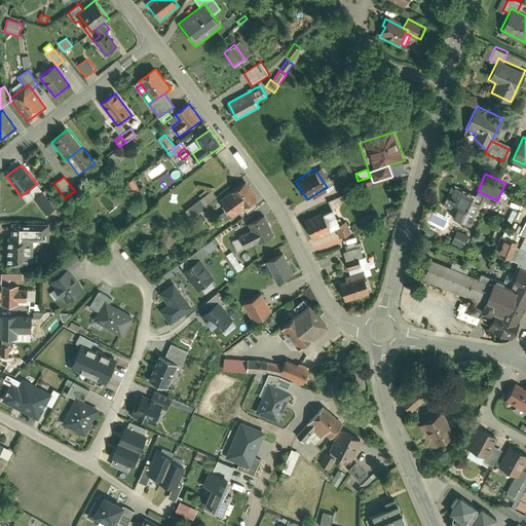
[(332,180),(325,184),(327,187),(325,188),(328,193),(337,187),(332,180)]
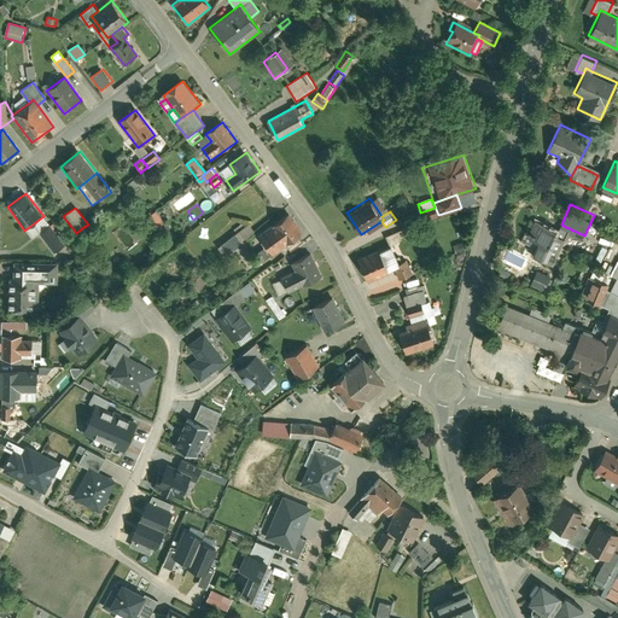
[(555,257),(569,228),(561,225),(537,214),(530,232),(540,235),(535,248),(555,257)]
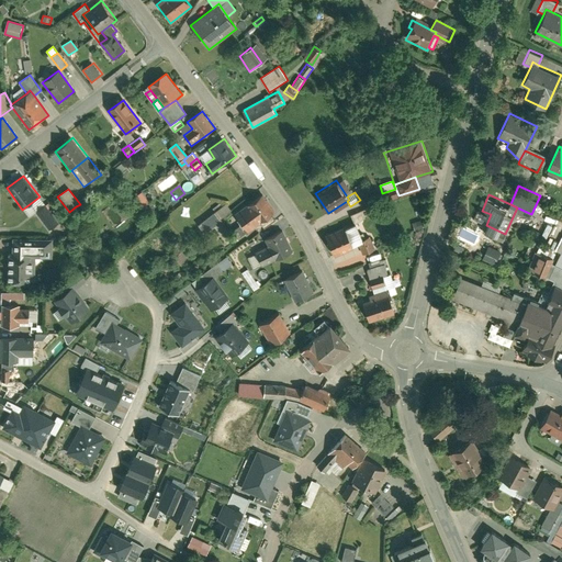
[(274,213),(261,195),(235,214),(248,232),(274,213)]
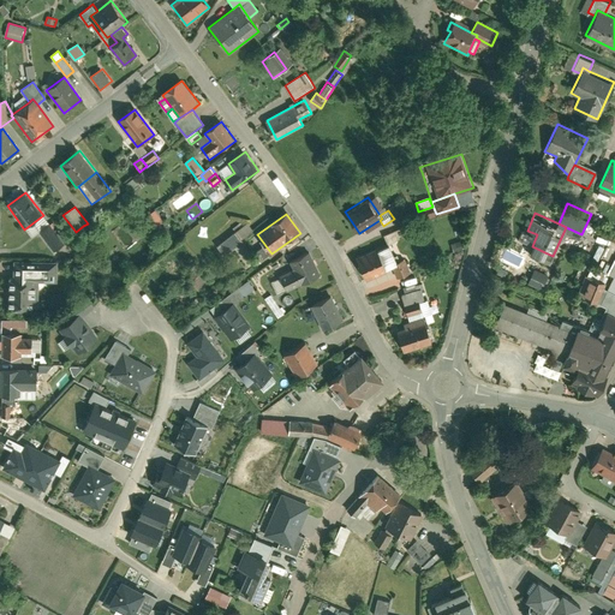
[(49,225),(43,215),(24,230),(31,238),(40,232),(49,225)]
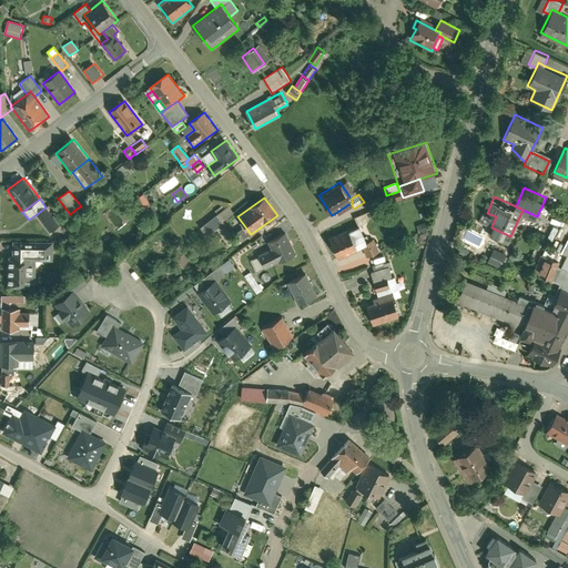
[(234,213),(229,206),(219,214),(224,221),(234,213)]
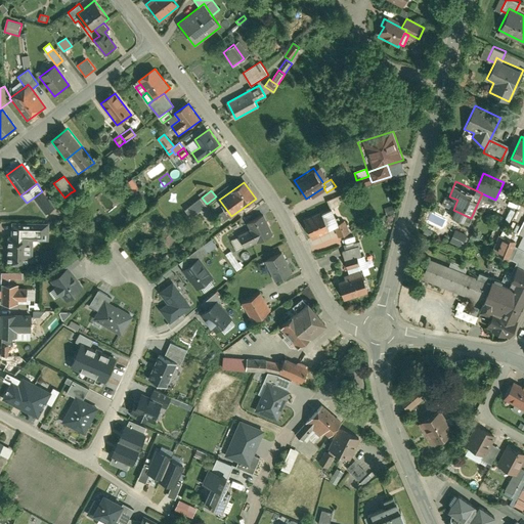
[(42,191),(34,198),(46,215),(55,209),(42,191)]
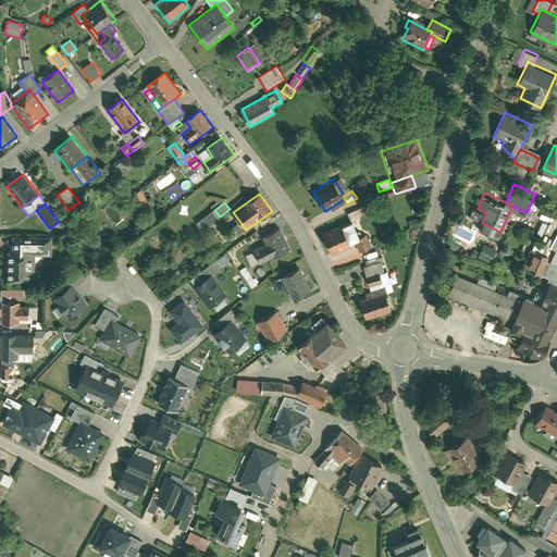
[(79,210),(75,205),(69,210),(63,213),(67,219),(79,210)]
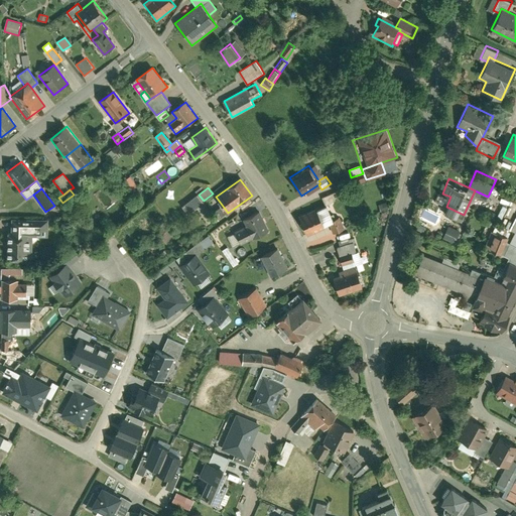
[(326,206),(327,206),(337,201),(333,192),(321,198),(326,206)]
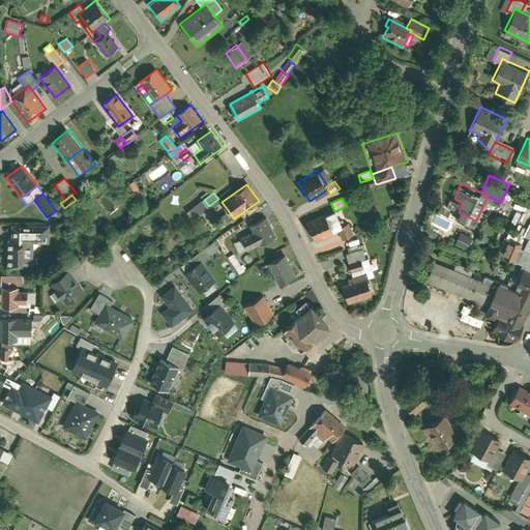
[(209,206),(204,200),(186,212),(193,221),(210,208),(209,206)]
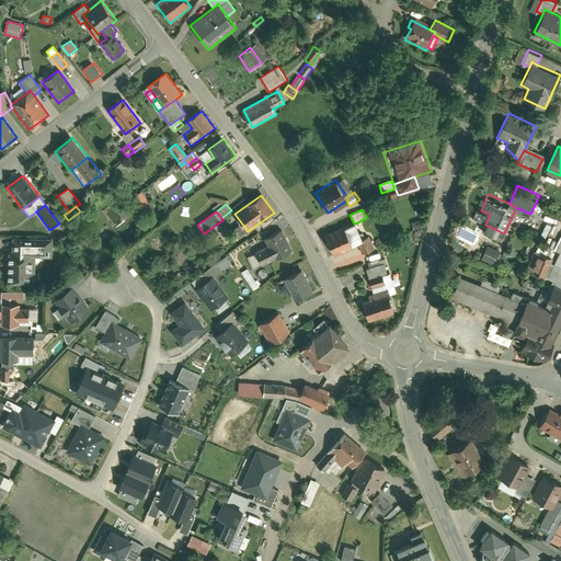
[(80,213),(69,220),(72,225),(82,217),(80,213)]
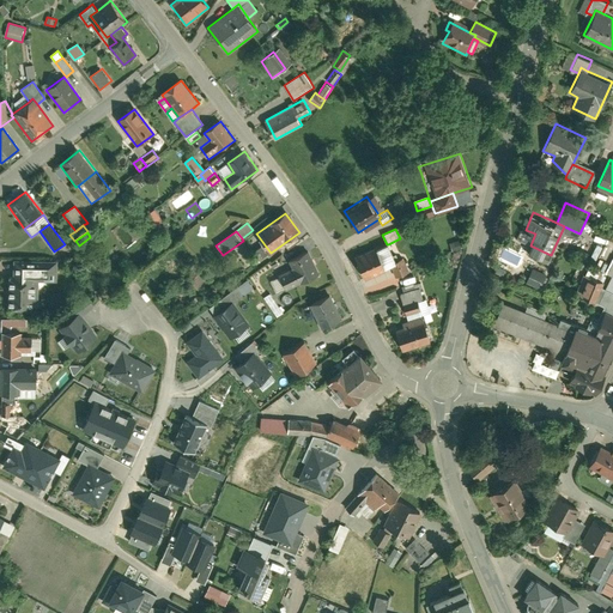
[(377,249),(386,268),(390,266),(398,263),(396,261),(388,244),(387,244),(377,249)]
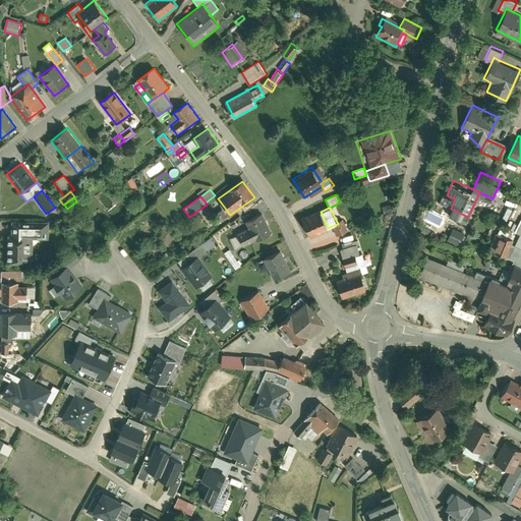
[(320,211),(302,219),(310,237),(329,229),(328,228),(321,212),(320,211)]
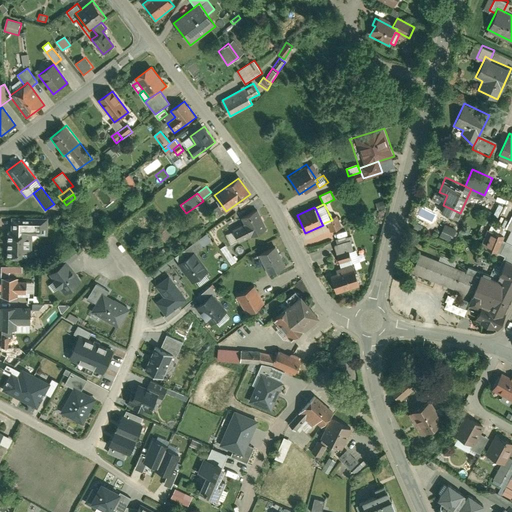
[(511,261),(511,260),(511,212),(504,208),(494,228),(492,233),(498,236),(491,250),(491,251),(511,261)]
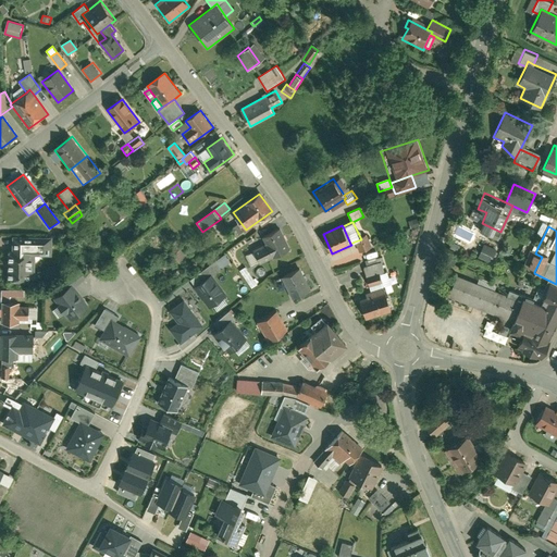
[(261,264),(283,254),(272,232),(250,243),(261,264)]
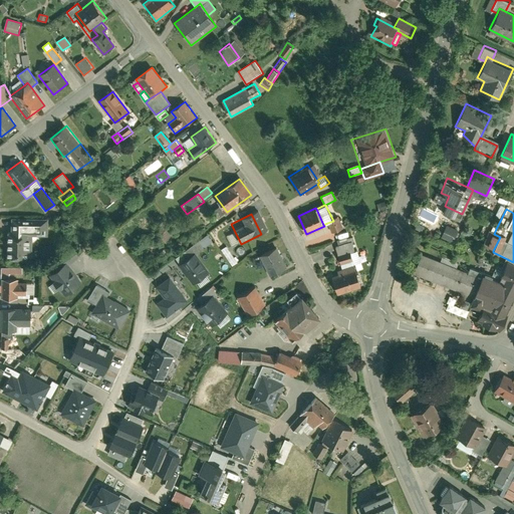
[(12,232),(8,232),(7,260),(29,261),(29,237),(48,237),(48,219),(12,218),(12,232)]
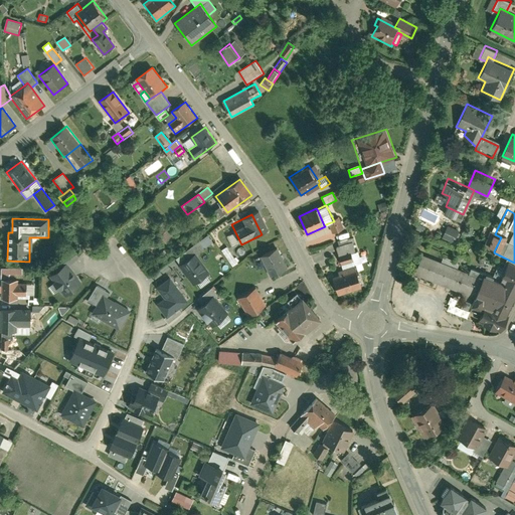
[(334,221),(328,223),(333,233),(340,230),(334,218),(333,219),(334,221)]
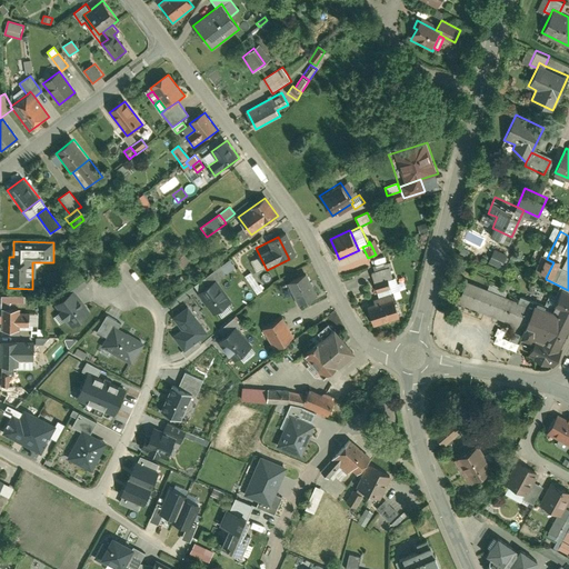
[(510,248),(498,242),(495,249),(507,255),(510,248)]
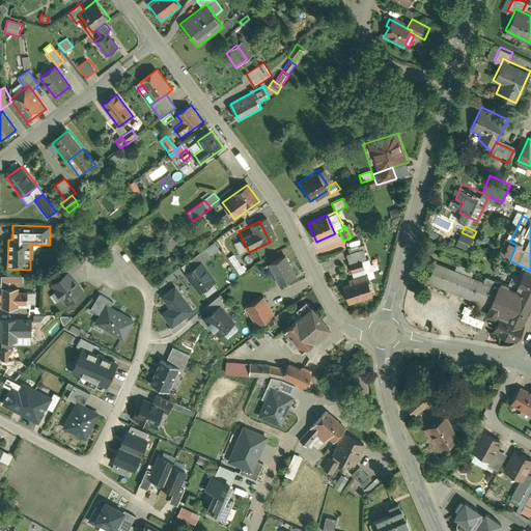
[(516,245),(510,242),(512,236),(502,231),(496,245),(501,248),(499,254),(509,259),(516,245)]
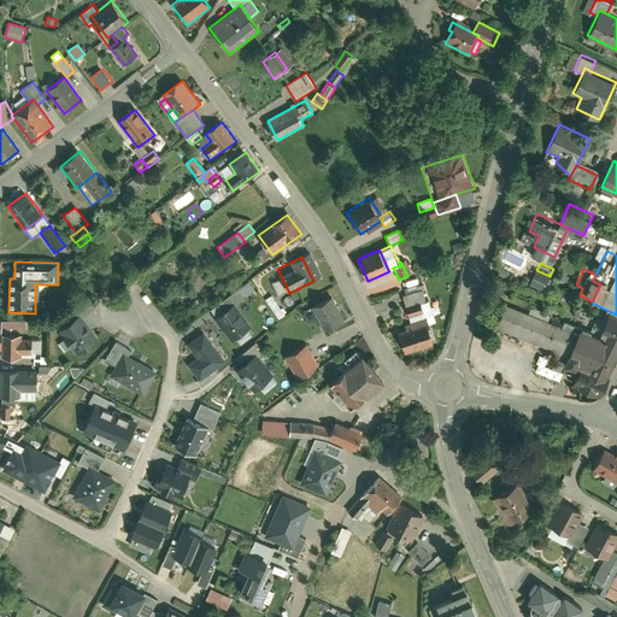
[(265,270),(257,277),(260,282),(270,276),(265,270)]
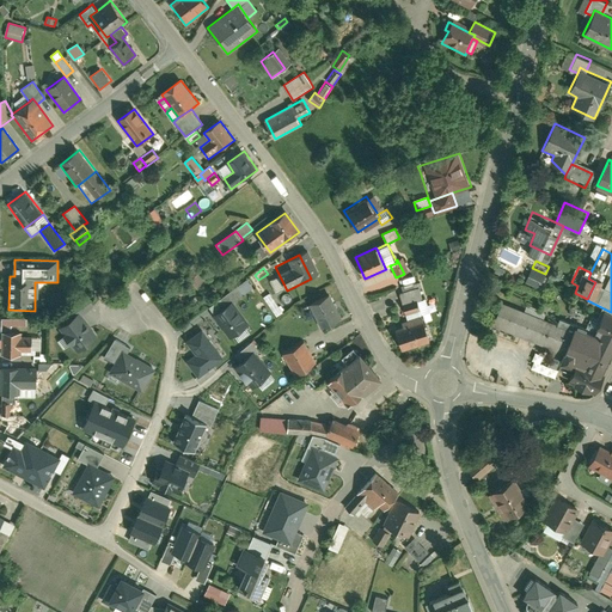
[(220,300),(226,307),(232,304),(251,289),(245,282),(220,300)]
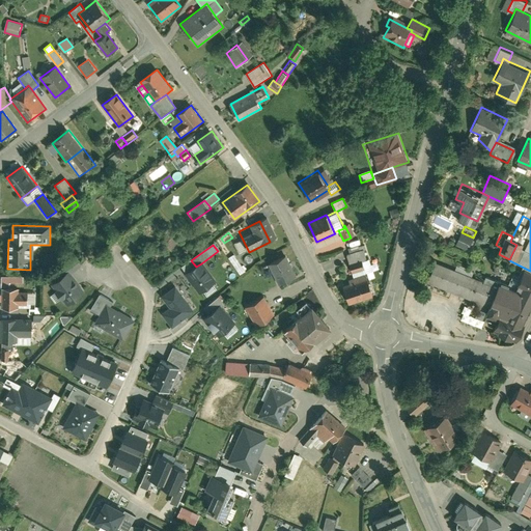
[(347,254),(350,263),(362,260),(367,259),(364,249),(347,254)]
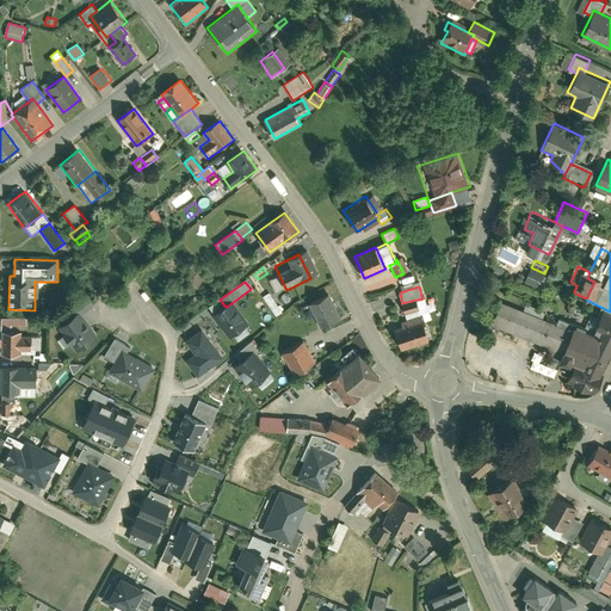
[(269,292),(263,297),(277,316),(283,312),(269,292)]
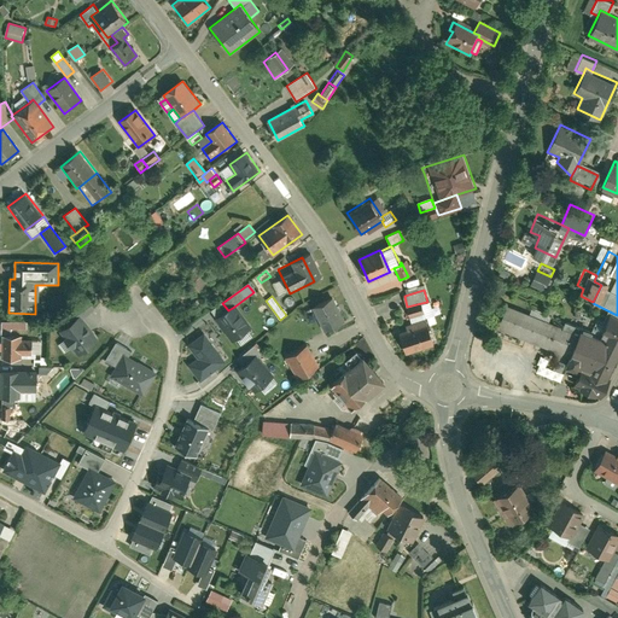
[(337,296),(313,308),(325,332),(348,321),(337,296)]
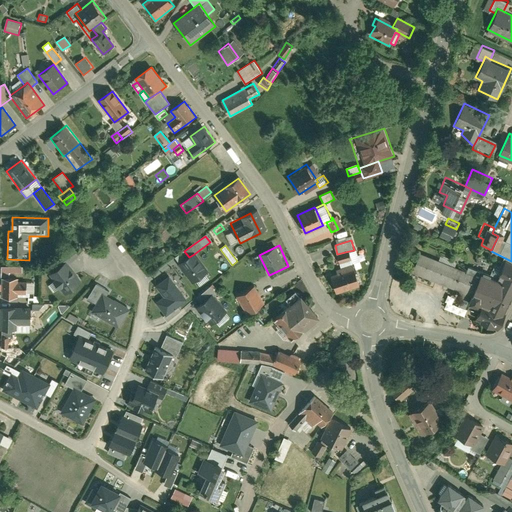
[(470,296),(481,271),(468,265),(466,269),(419,249),(410,270),(470,296)]
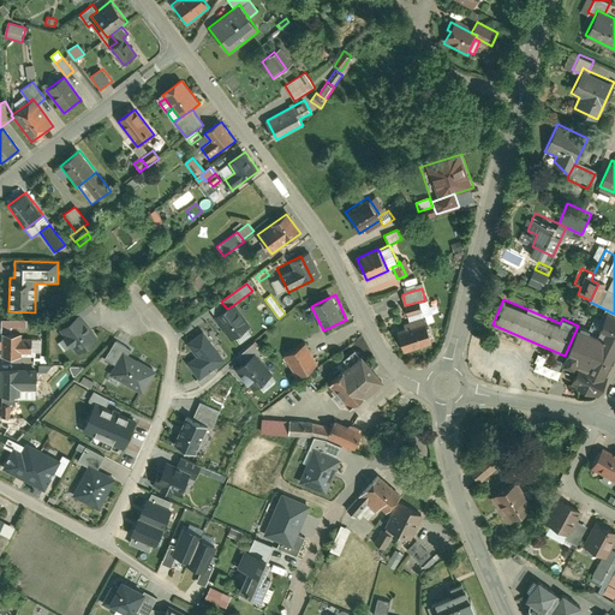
[(67,318),(70,321),(78,315),(81,317),(94,308),(88,300),(70,312),(72,315),(67,318)]
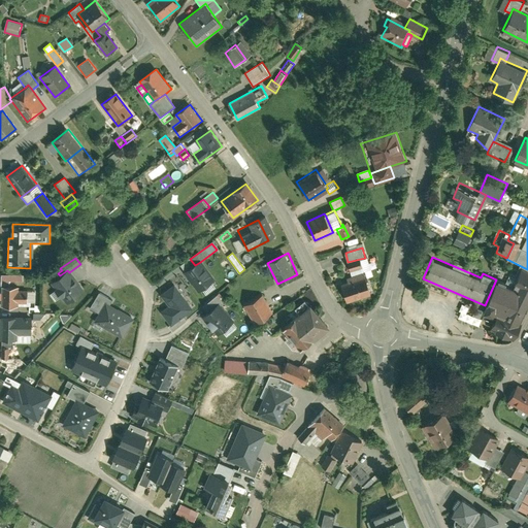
[(348,262),(350,267),(361,264),(360,259),(348,262)]
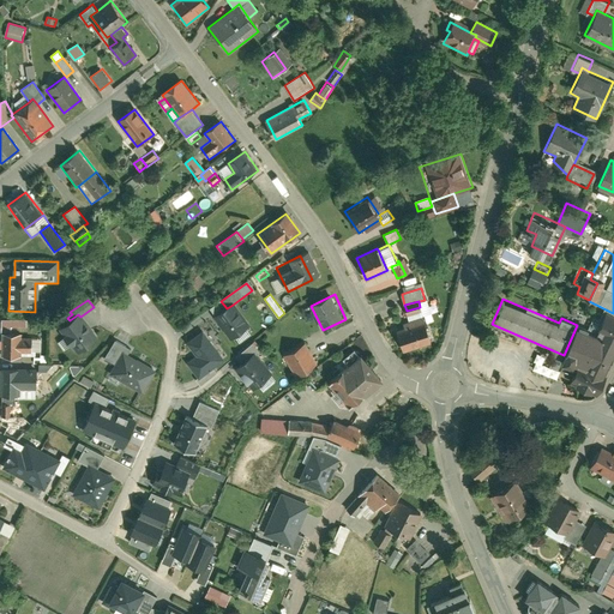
[(227,308),(215,317),(230,338),(247,326),(233,305),(227,308)]
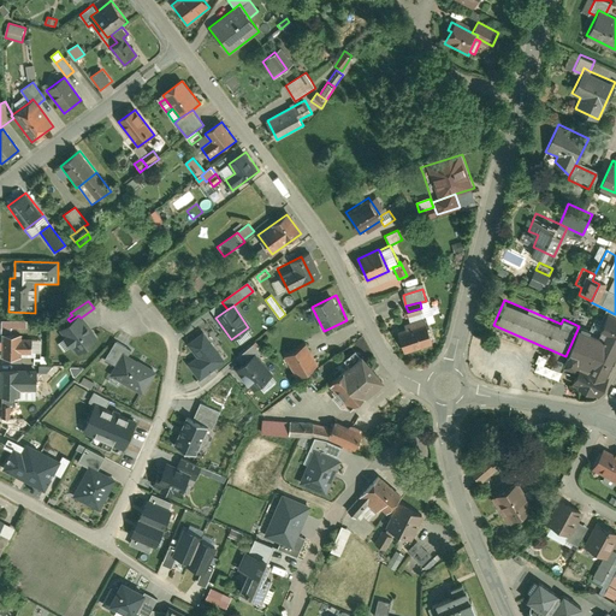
[(408,312),(412,323),(425,318),(421,308),(408,312)]
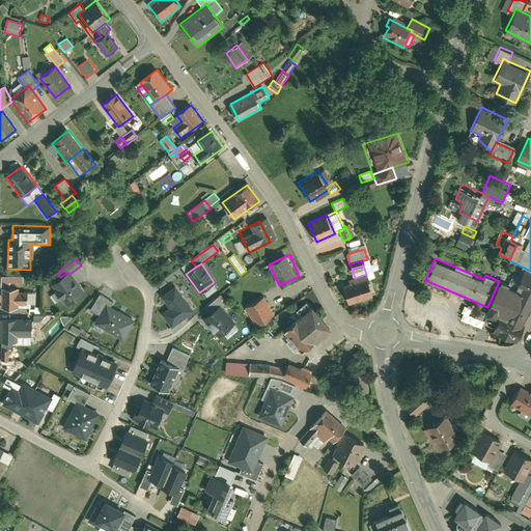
[(60,277),(51,284),(67,305),(84,292),(70,274),(67,272),(60,277)]
